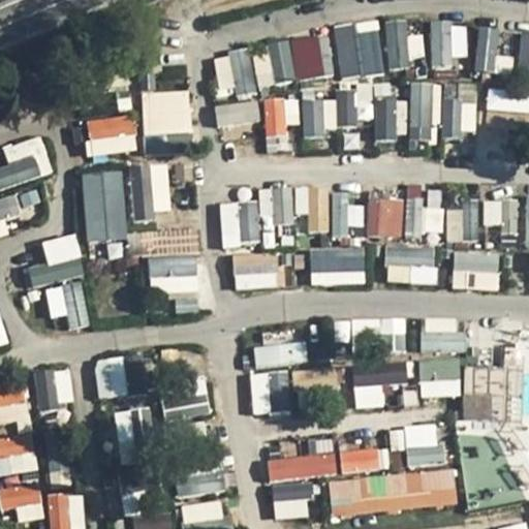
[(410,67),(407,20),(383,22),(386,69),(410,67)]
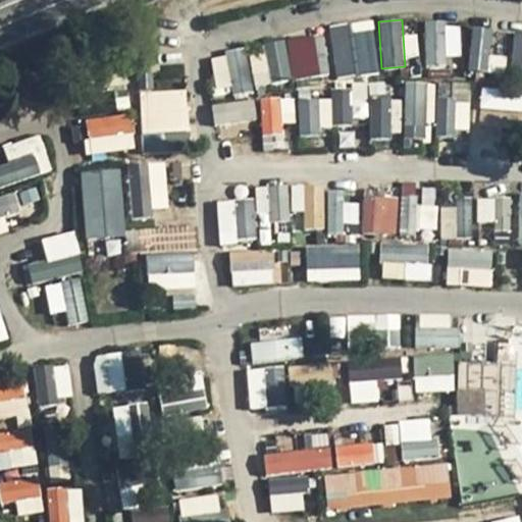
[(461,61),(460,22),(424,22),(425,61),(461,61)]
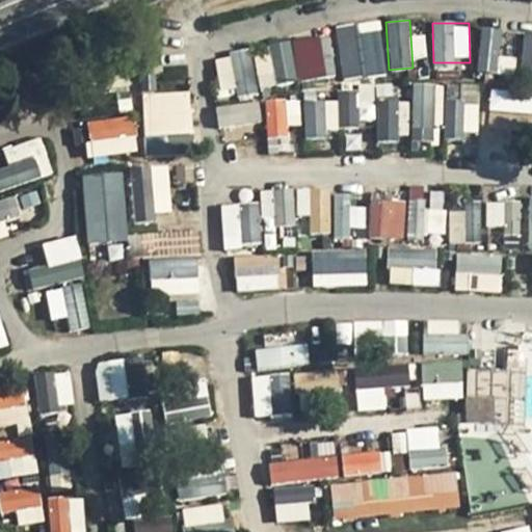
[(379,25),(336,28),(340,77),(383,74),(379,25)]
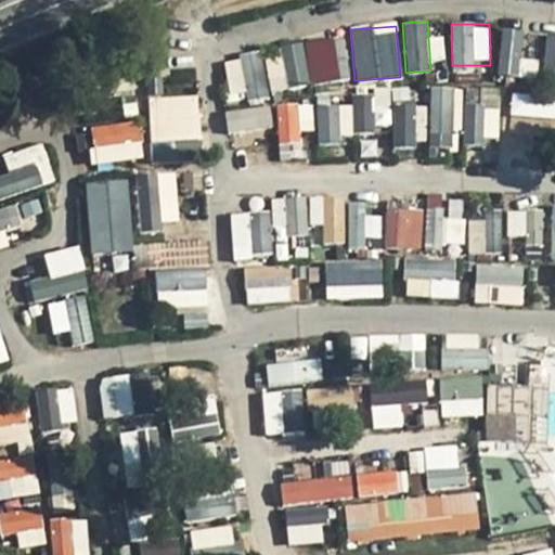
[(520,76),(523,29),(499,28),(498,75),(520,76)]
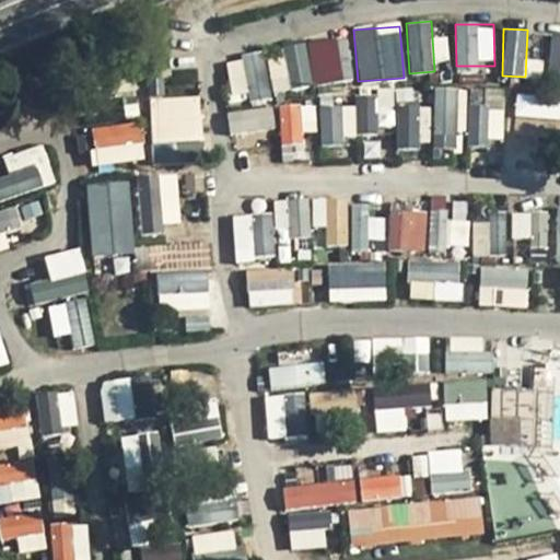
[(559,36),(551,35),(547,68),(559,70),(559,36)]
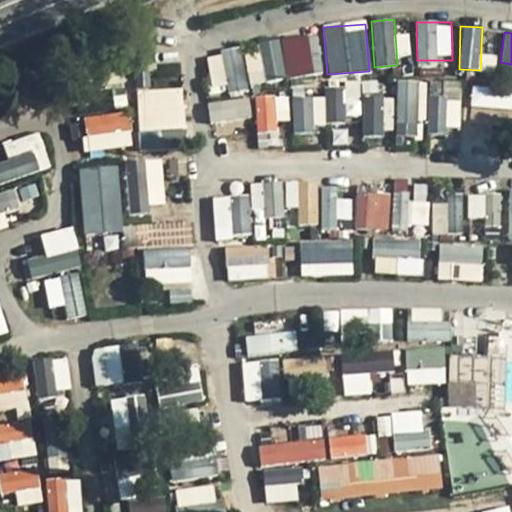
[(314,75),(310,34),(259,39),(263,80),(314,75)]
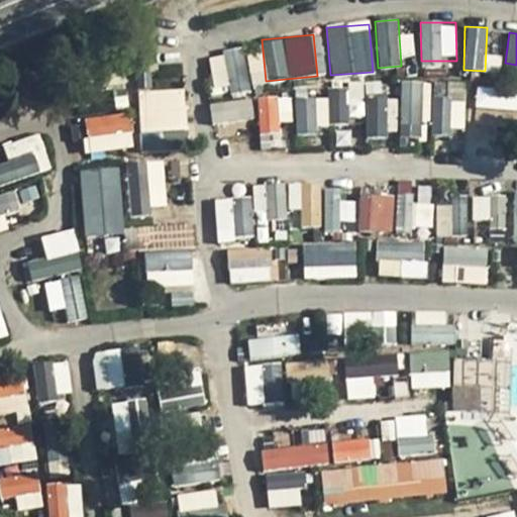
[(243,49),(209,52),(212,93),(247,90),(243,49)]
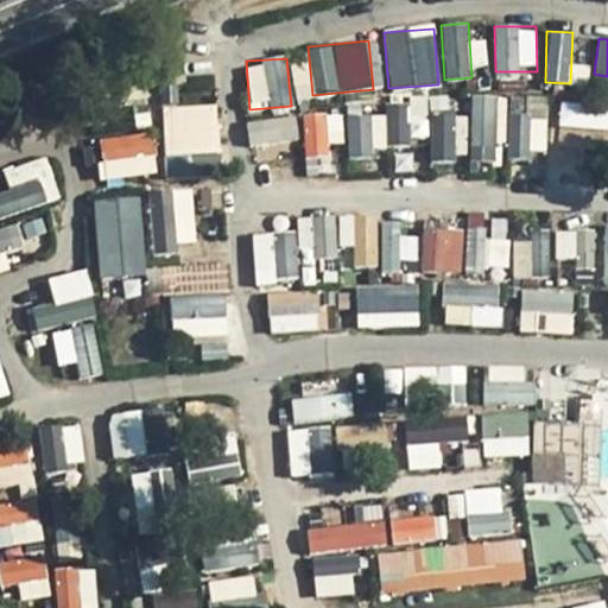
[(472,162),(504,162),(502,95),(470,96),(472,162)]
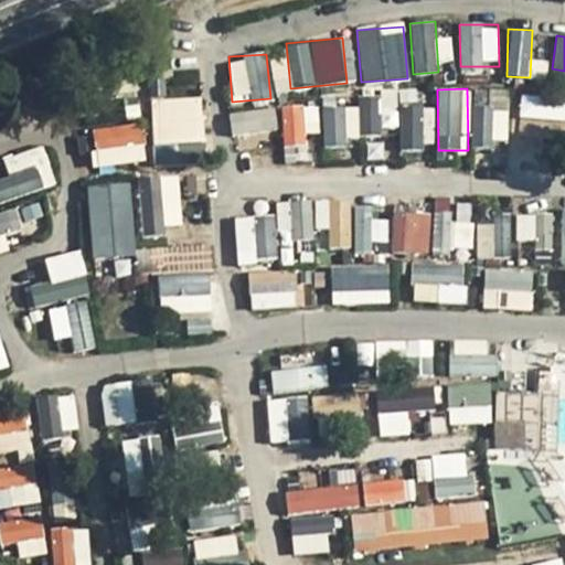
[(564,97),(523,89),(519,114),(564,121),(564,97)]
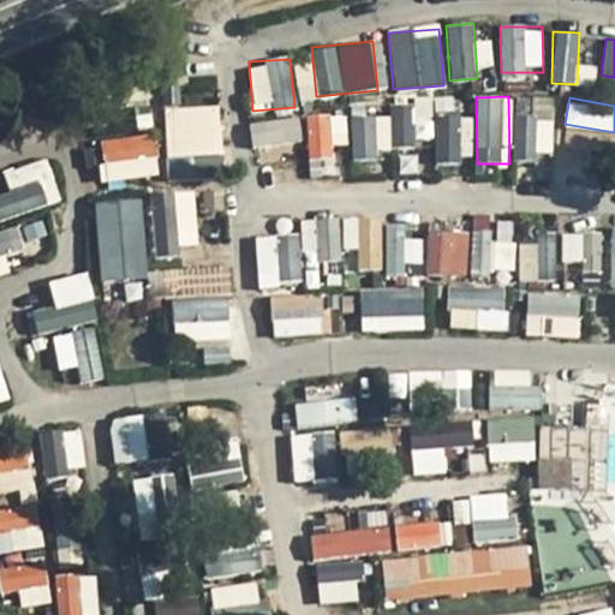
[(515,101),(514,115),(553,115),(553,102),(515,101)]
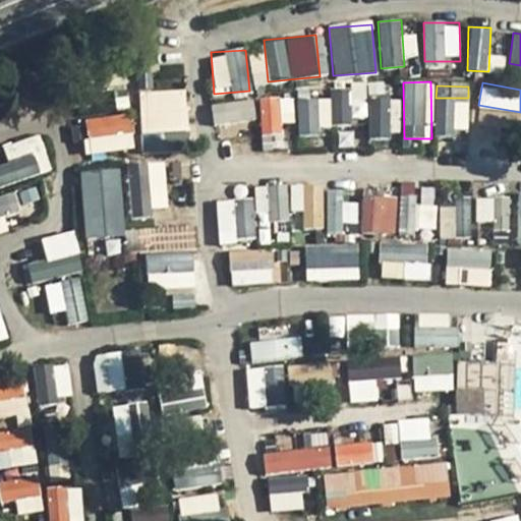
[(140,89),(141,131),(188,129),(187,88),(140,89)]
